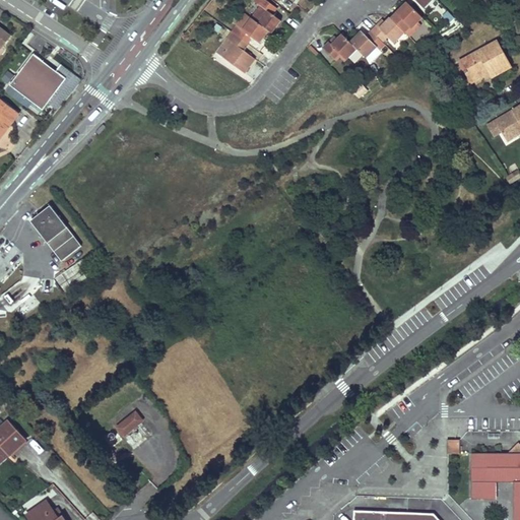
[(260,6),(252,17),(268,30),(271,33),(280,20),(273,14),(269,12),(273,6),(265,0),(254,0),(254,1),(260,6)]
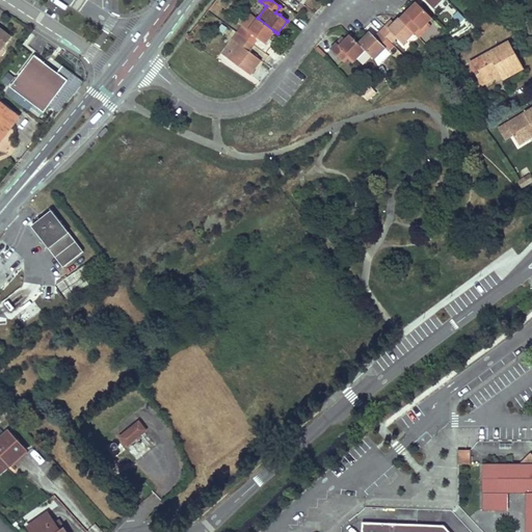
[(417,1),(405,12),(409,18),(413,20),(407,25),(414,32),(419,37),(424,32),(421,28),(427,22),(432,18),(417,1)]
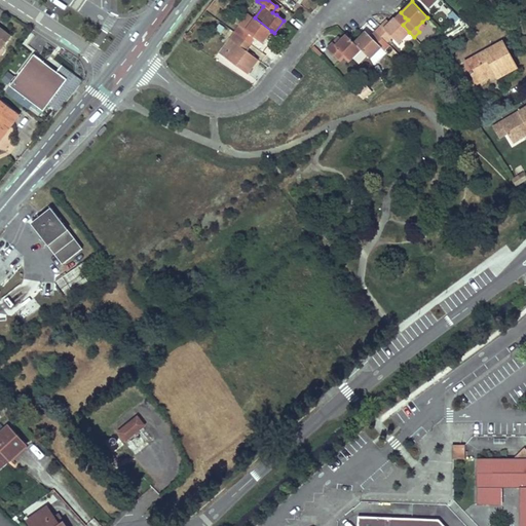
[(380,25),(374,30),(378,33),(386,41),(391,37),(399,42),(409,32),(403,25),(400,23),(393,16),(389,22),(382,28),(380,25)]
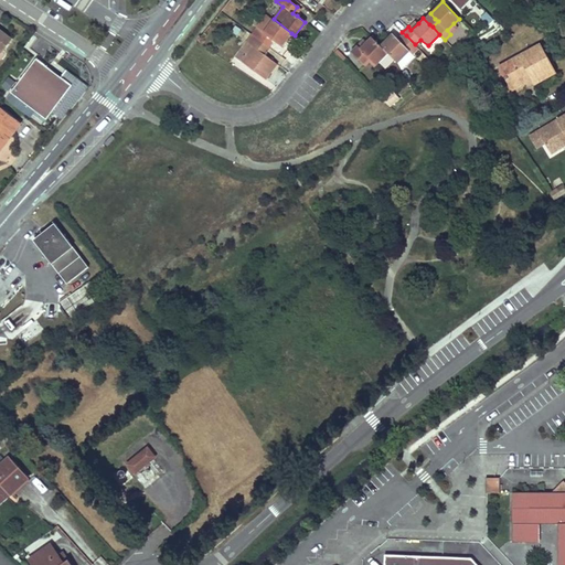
[(257,28),(252,34),(266,45),(270,39),(274,41),(286,41),(291,33),(274,19),(264,32),(257,28)]
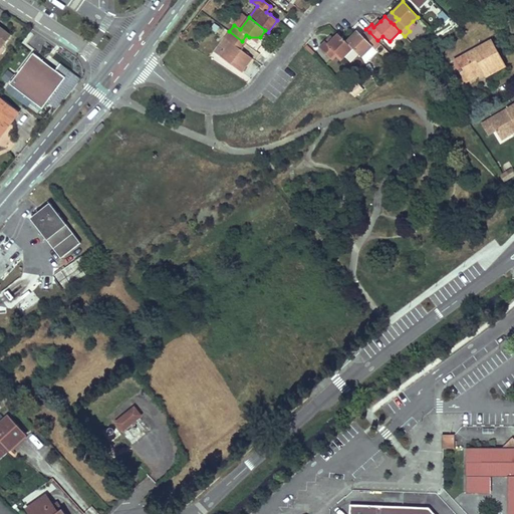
[(377,18),(371,24),(373,27),(380,21),(377,18)]
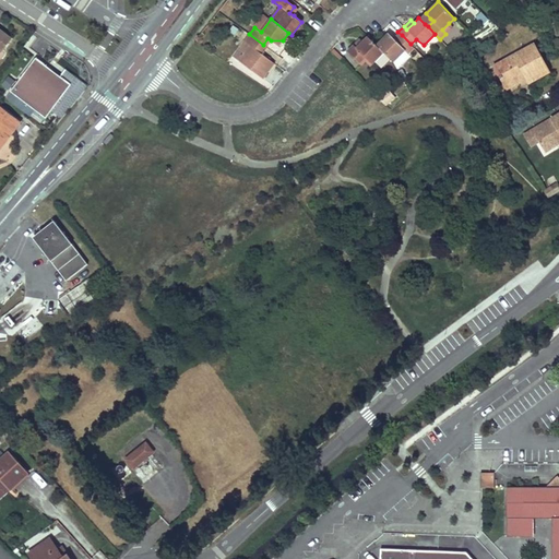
[(449,23),(442,30),(445,34),(452,27),(449,23)]
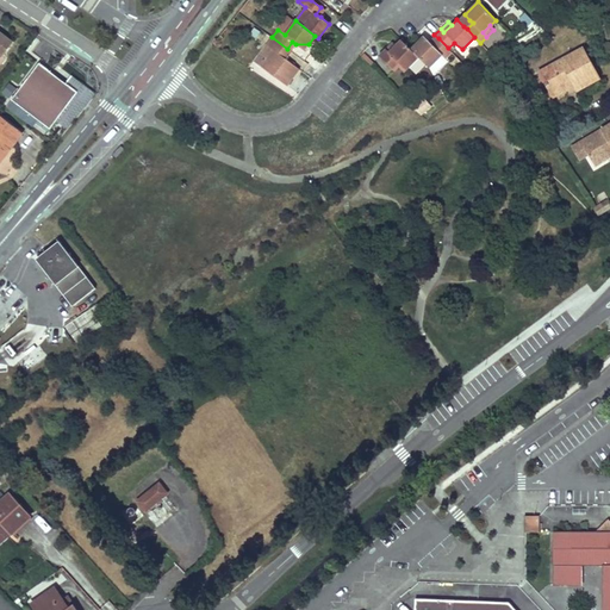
[(0,51),(0,53),(11,39),(0,31),(0,51)]
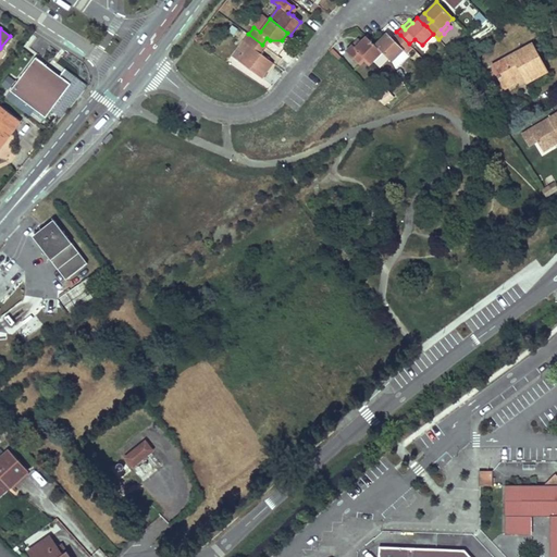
[(287,33),(282,40),(285,42),(291,35),(287,33)]
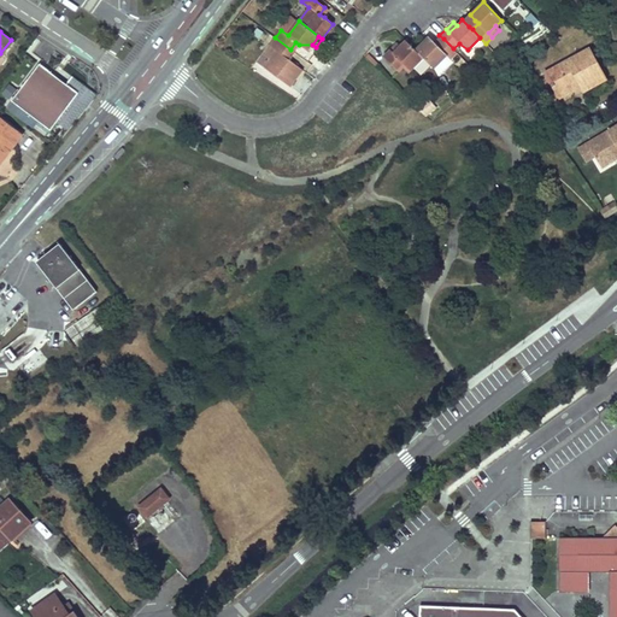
[(428,36),(415,50),(423,58),(434,69),(439,63),(447,56),(451,58),(456,52),(453,48),(444,39),(438,45),(433,41),(428,36)]
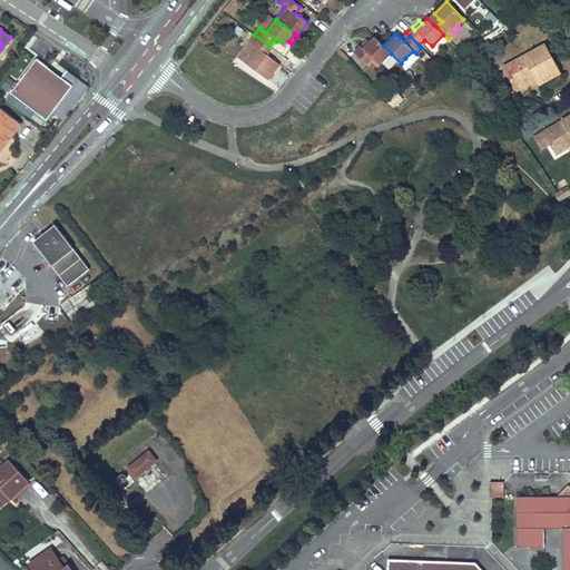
[(254,35),(248,42),(255,47),(244,62),(268,80),(279,64),(268,55),(264,51),(269,46),(268,46),(254,35)]
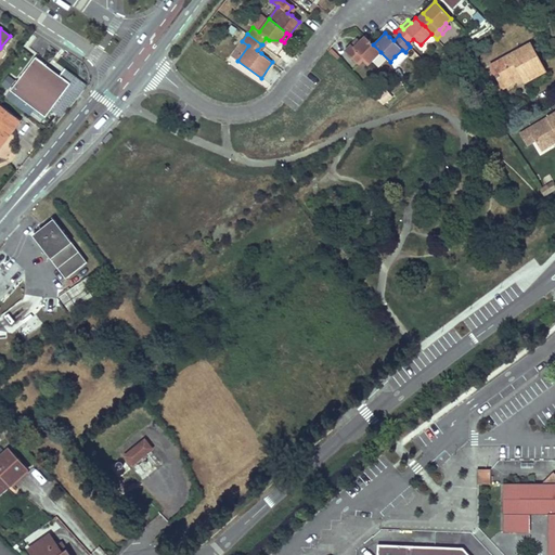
[(350,44),(345,50),(356,62),(362,56),(370,63),(381,52),(373,44),(364,36),(359,40),(353,46),(350,44)]
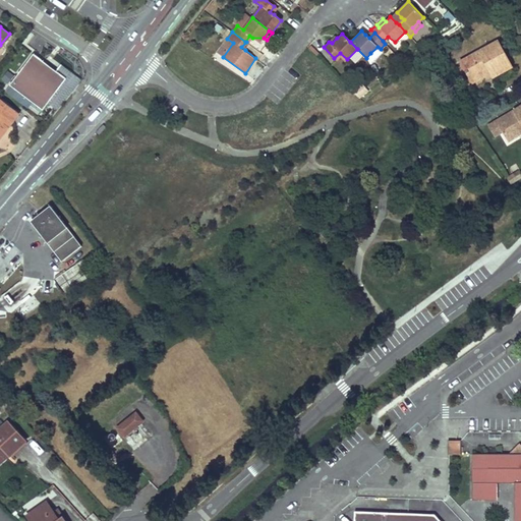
[(227,39),(217,52),(223,57),(233,43),(227,39)]
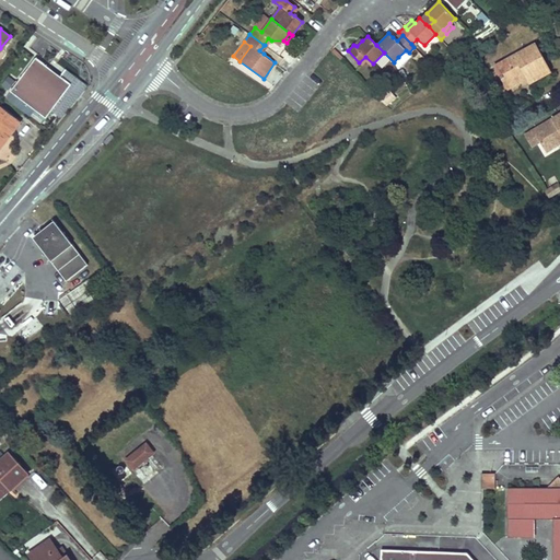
[(535,45),(497,65),(506,84),(526,74),(528,79),(529,81),(549,71),(535,45)]
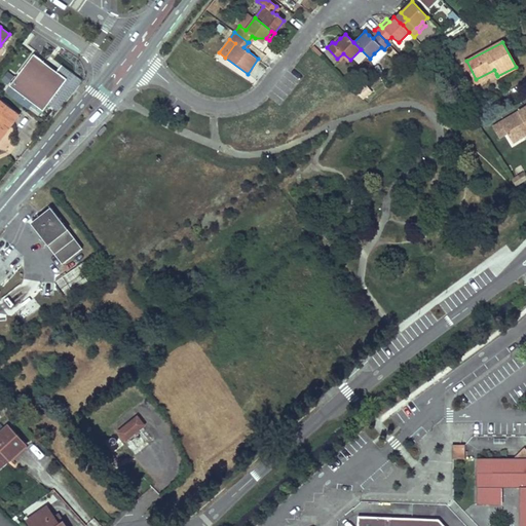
[(381,47),(374,53),(377,57),(384,49),(381,47)]
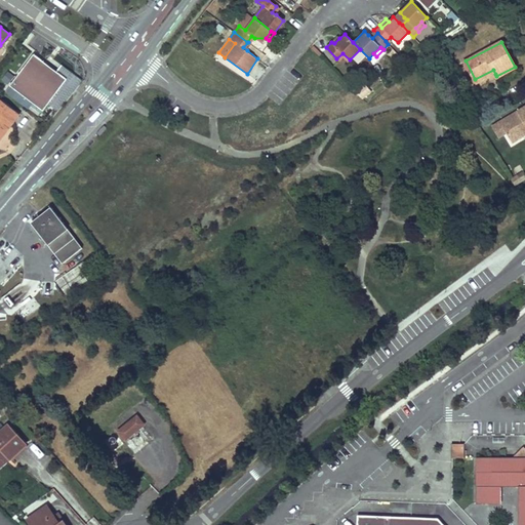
[(31,99),(42,108),(66,77),(33,51),(8,83),(21,92),(31,99)]
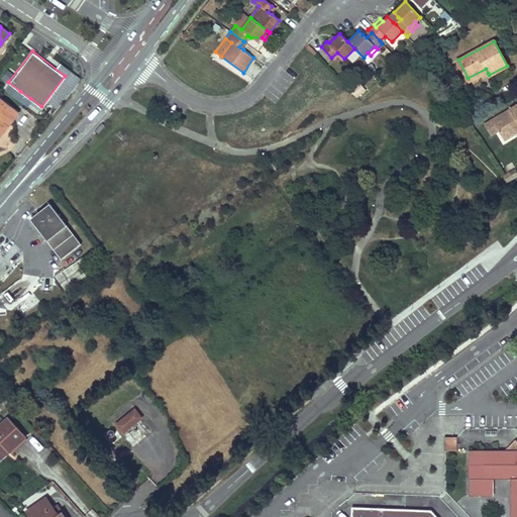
[(507,66),(489,75),(490,77),(508,68),(507,66)]
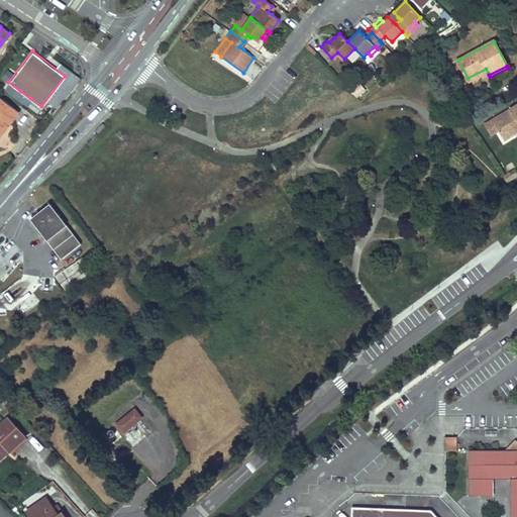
[(486,69),(468,78),(469,82),(488,73),(486,69)]
